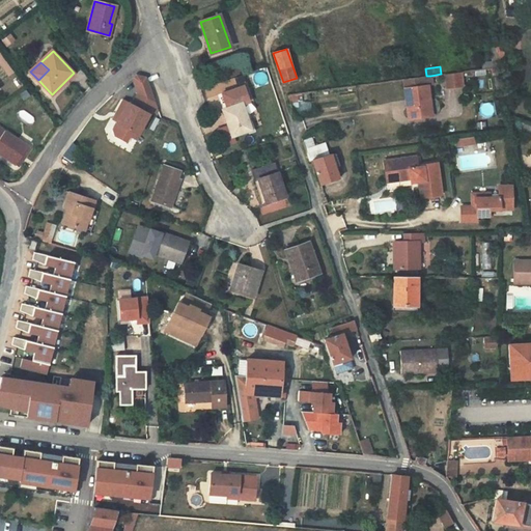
[(500,74),(499,66),(492,67),(493,75),(500,74)]
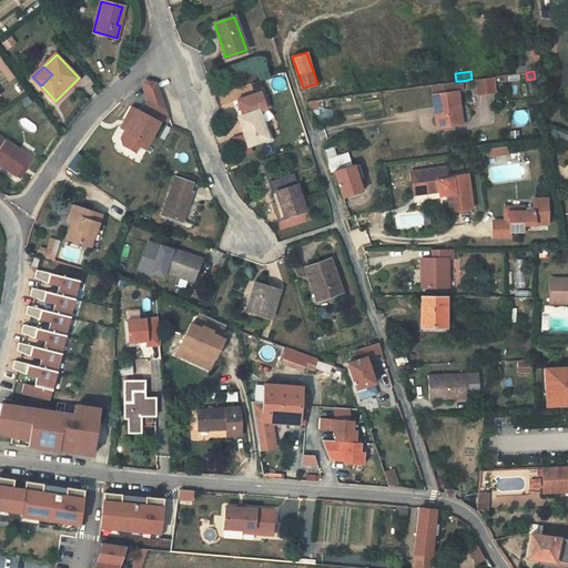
[(496,91),(494,77),(476,79),(478,94),(496,91)]
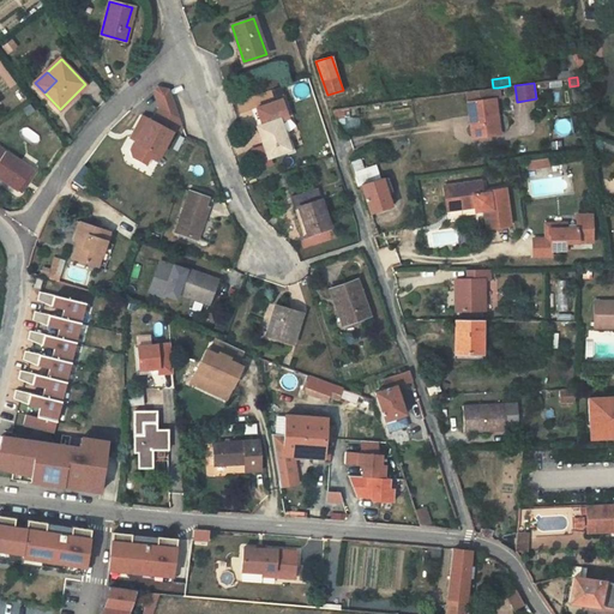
[(154,88),(161,107),(175,102),(169,88),(158,84),(154,88)]
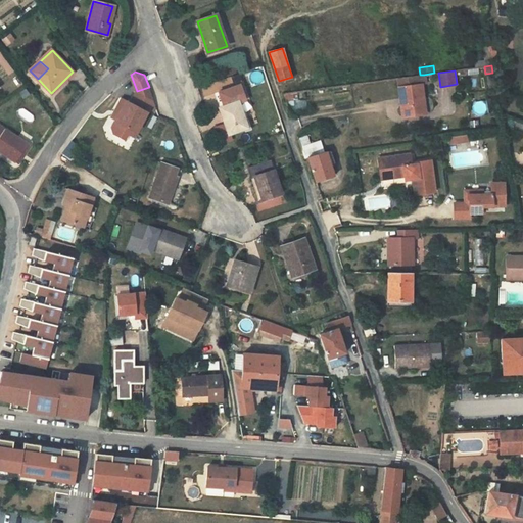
[(418,75),(414,76),(396,78),(400,102),(402,102),(402,105),(400,106),(402,117),(425,113),(421,84),(419,84),(418,75)]
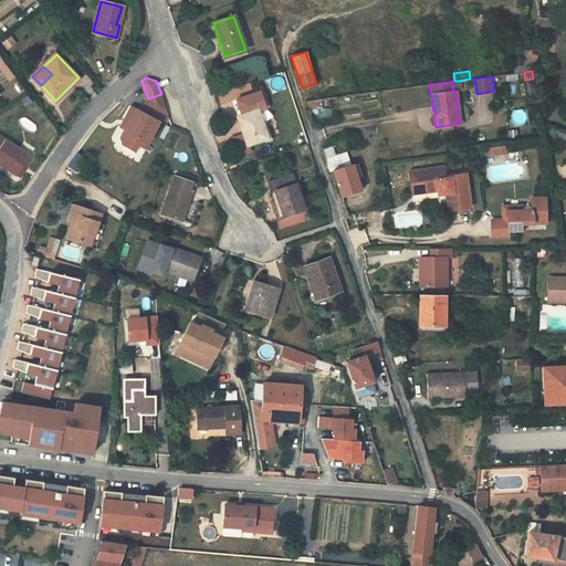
[(536,95),(534,82),(526,83),(528,96),(536,95)]
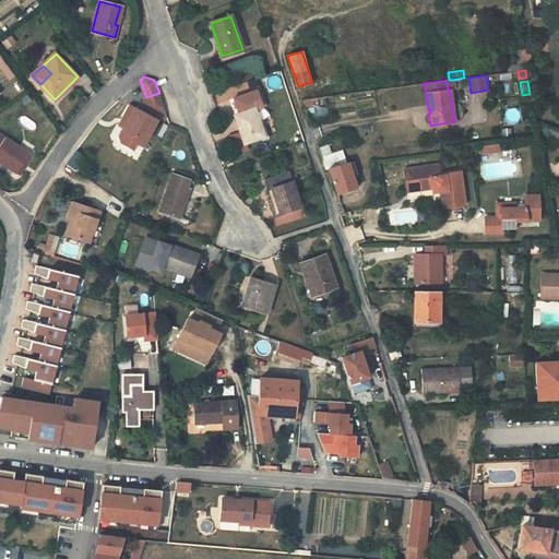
[(234,98),(240,115),(254,109),(254,110),(262,107),(257,91),(234,98)]
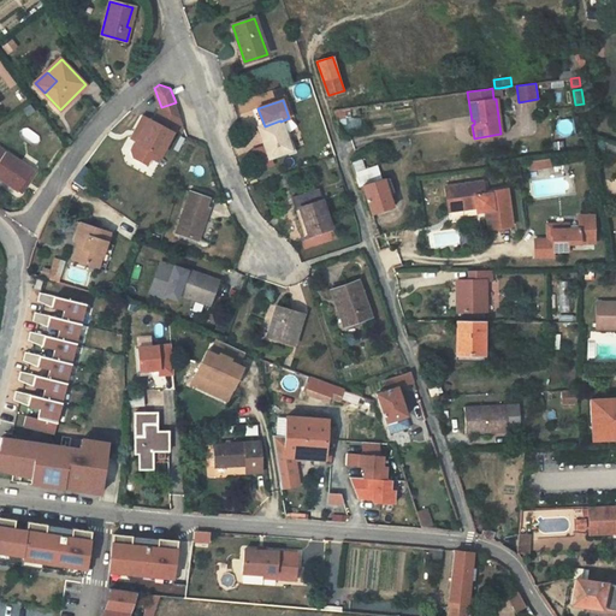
[(161,107),(154,122),(172,131),(173,130),(184,126),(178,112),(176,102),(161,107)]
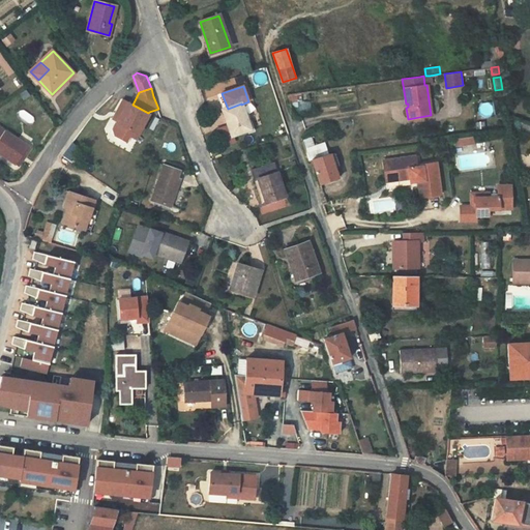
[(115,135),(124,139),(127,133),(129,128),(138,134),(148,113),(133,105),(123,99),(114,118),(118,120),(114,128),(115,135)]
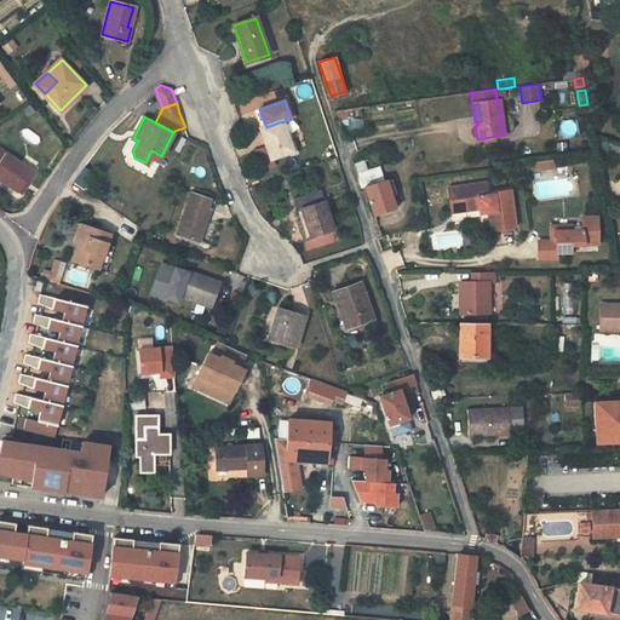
[(271,158),(292,150),(282,122),(282,121),(267,127),(262,128),(271,158)]
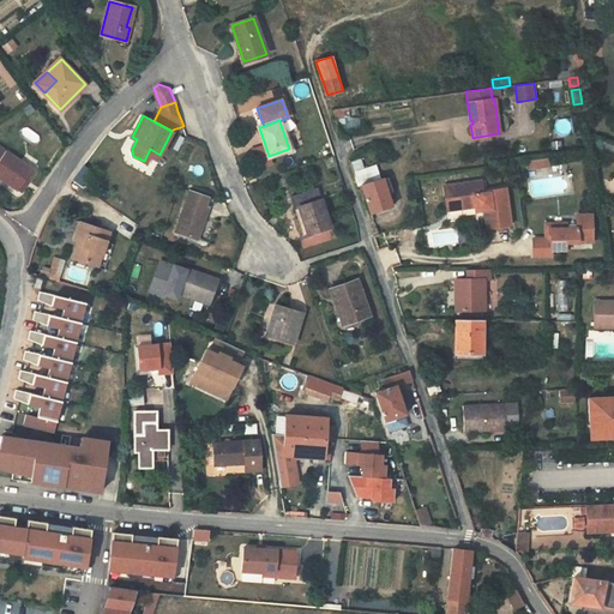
[(0,178),(19,191),(32,169),(0,148),(0,178)]
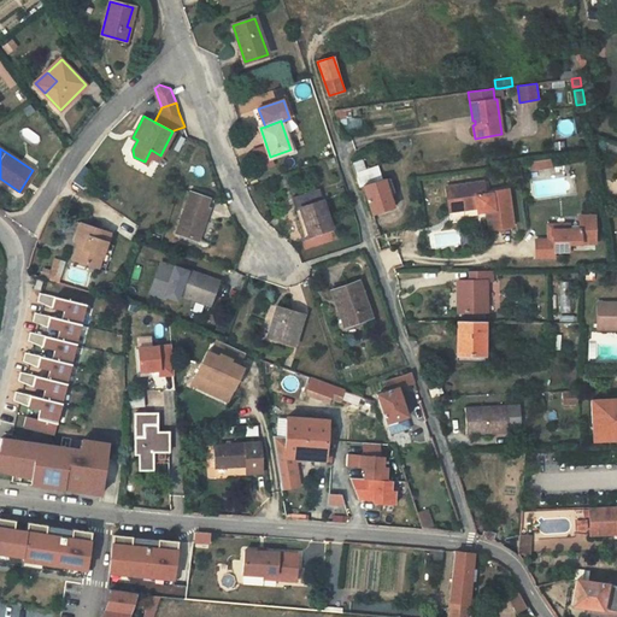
[(158,160),(160,156),(151,150),(148,154),(158,160)]
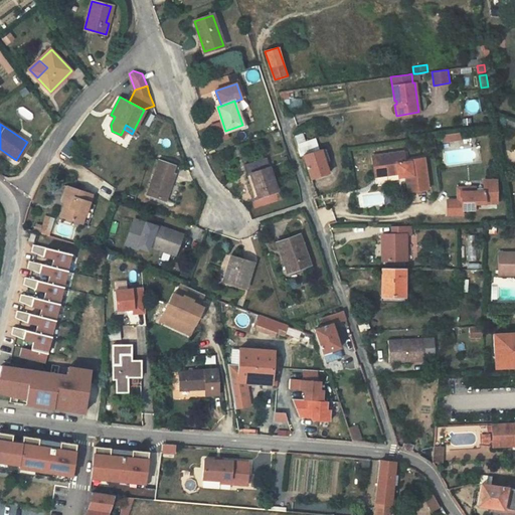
[(303,134),(293,137),(295,145),(305,142),(303,134)]
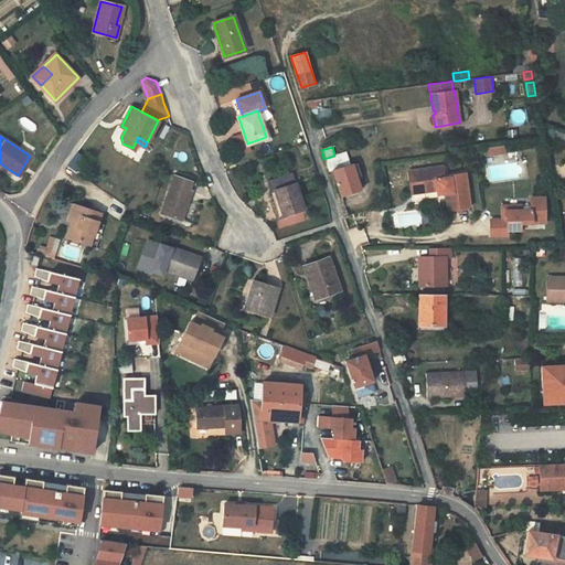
[(503,147),(486,149),(487,157),(504,155),(503,147)]
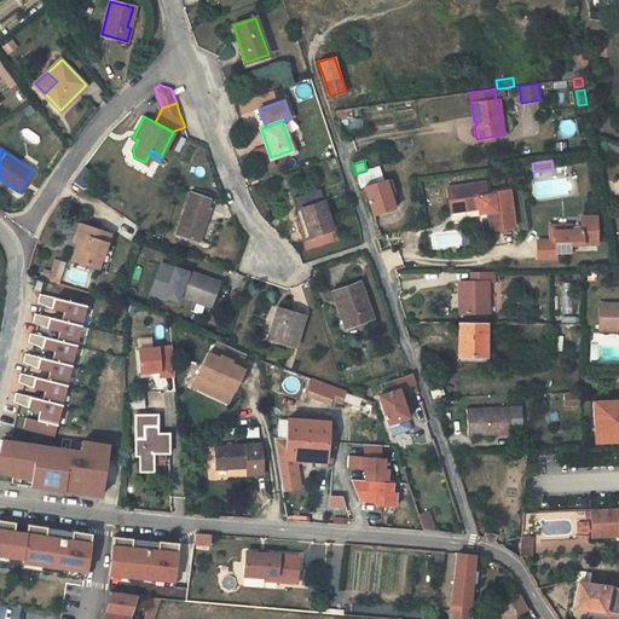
[(366,171),(354,174),(358,185),(359,189),(364,186),(382,180),(379,167),(366,171)]
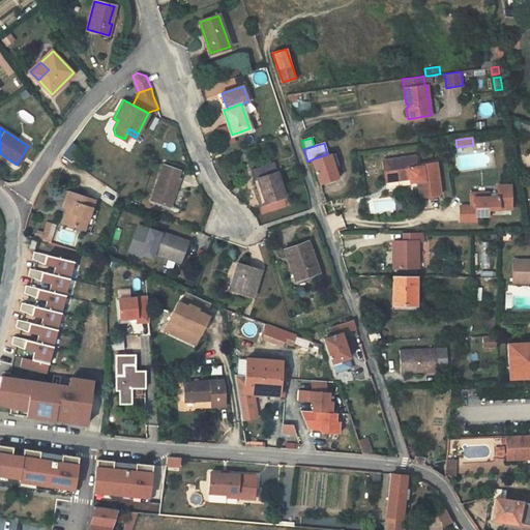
[(20,166),(31,148),(28,146),(17,165),(20,166)]
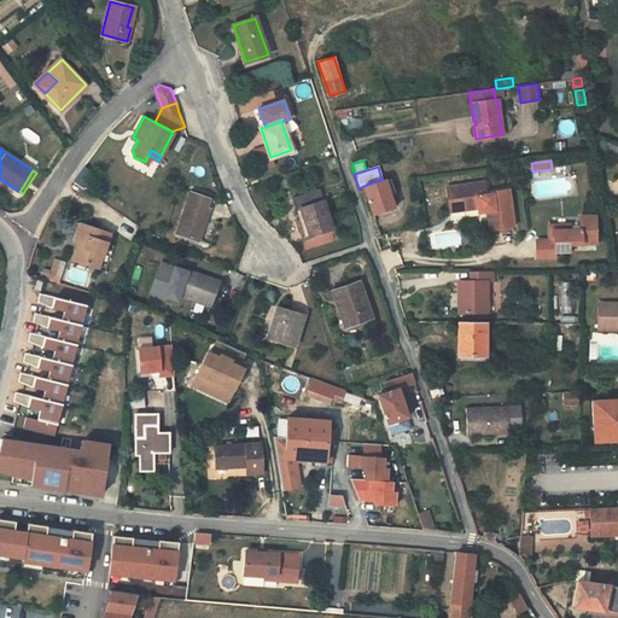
[(385,179),(382,180),(363,186),(373,215),(395,208),(390,194),(395,193),(391,179),(386,180),(385,179)]
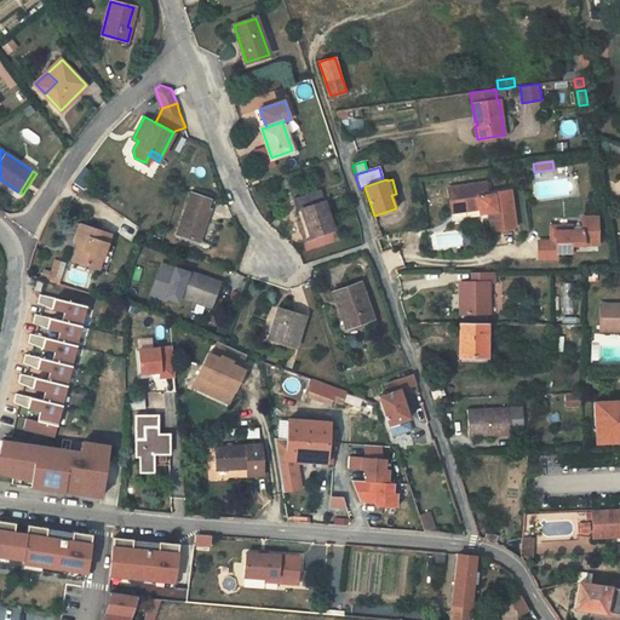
[(451,200),(452,212),(480,208),(489,210),(492,230),(515,227),(510,190),(494,193),(494,195),(487,196),(487,193),(486,183),(464,185),(464,189),(457,190),(458,200),(451,200)]
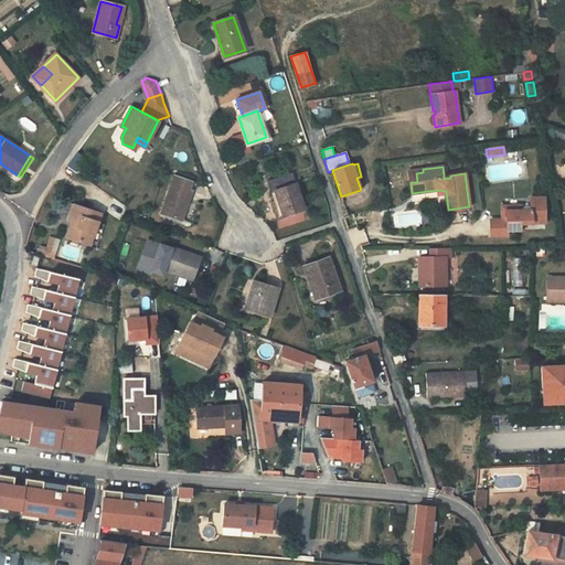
[(283,216),(305,209),(292,172),(267,181),(279,215),(283,214),(283,216)]
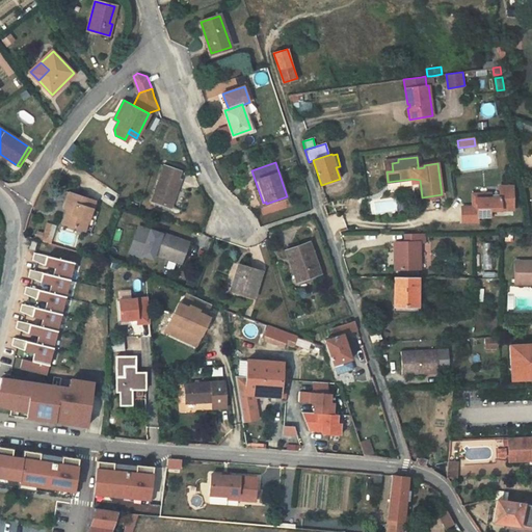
[(178,180),(181,171),(164,166),(158,184),(161,185),(156,202),(171,207),(180,180),(178,180)]
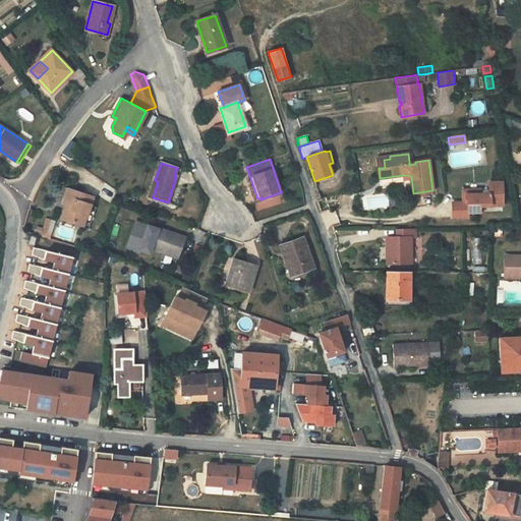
[(158,181),(155,180),(150,196),(153,197),(158,181)]
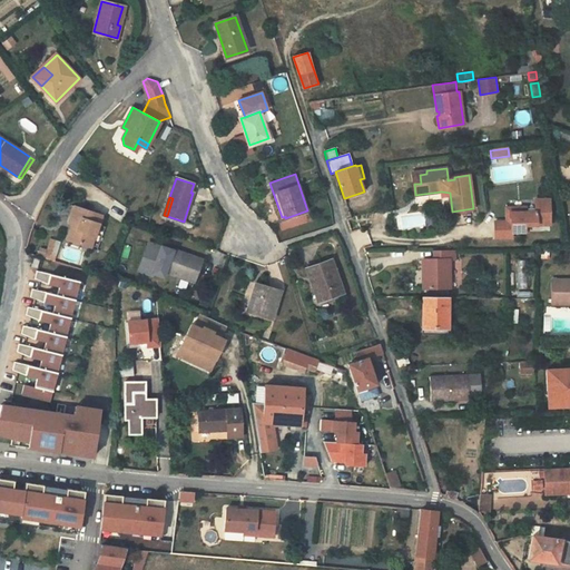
[(494,222),(495,238),(512,237),(512,232),(528,232),(528,225),(550,225),(549,199),(534,199),(536,212),(527,212),(527,207),(509,207),(509,217),(511,217),(511,222),(494,222)]
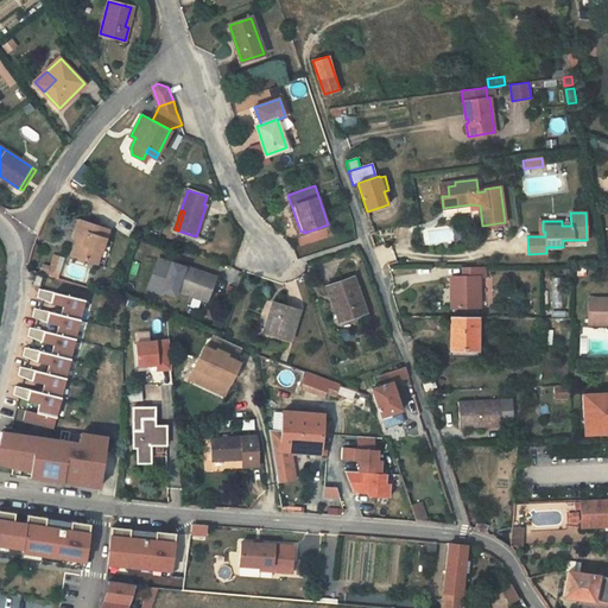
[(84,241),(78,257),(102,265),(111,244),(105,241),(108,230),(78,221),(74,238),(77,239),(84,241)]
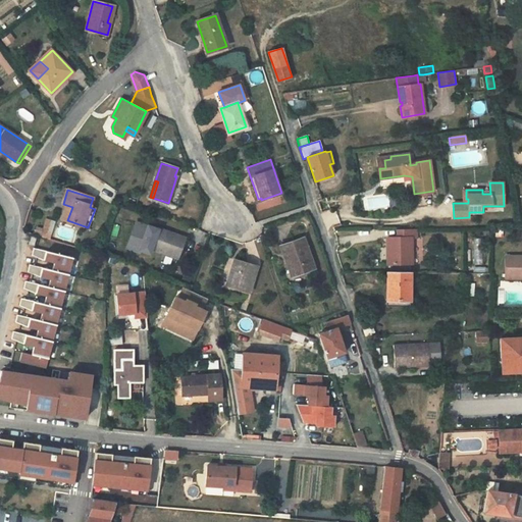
[(72,207),(66,205),(62,218),(67,220),(72,207)]
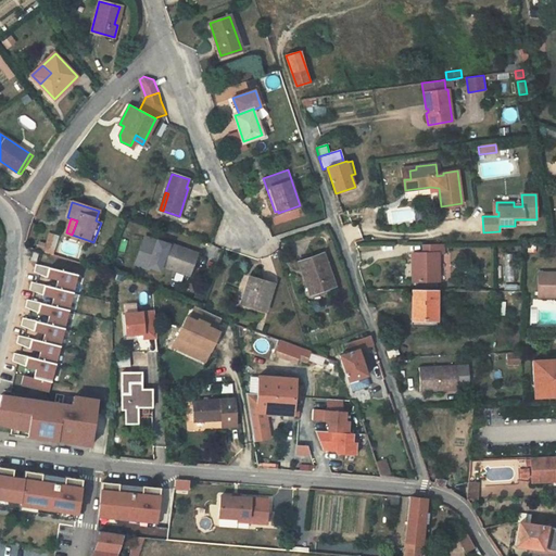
[(42,251),(52,254),(58,235),(48,231),(42,251)]
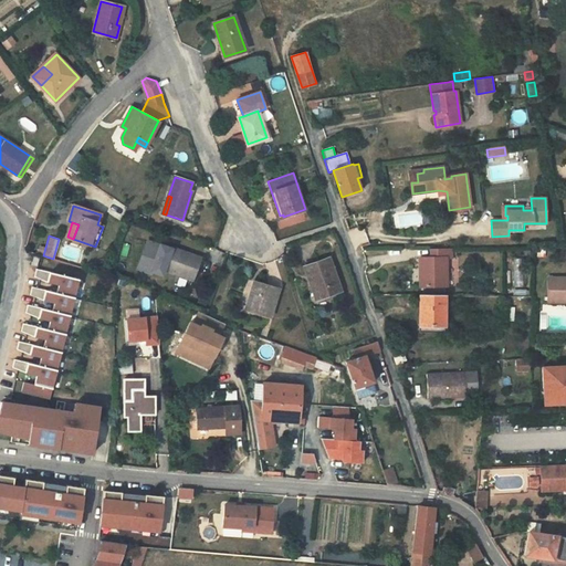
[(152,252),(149,260),(148,263),(192,280),(200,258),(173,248),(169,255),(153,249),(152,252)]
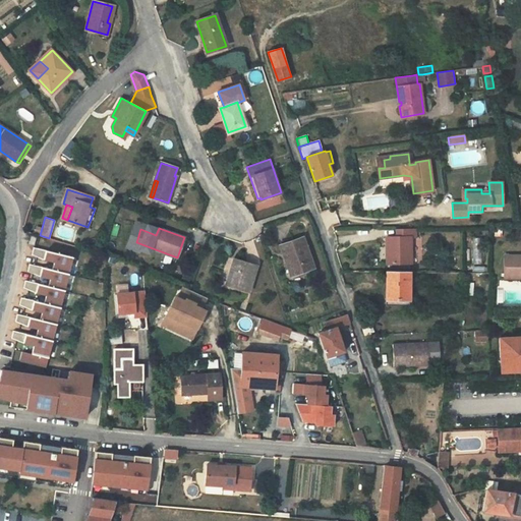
[(415,237),(415,228),(397,229),(397,236),(387,237),(387,264),(411,264),(410,237),(415,237)]
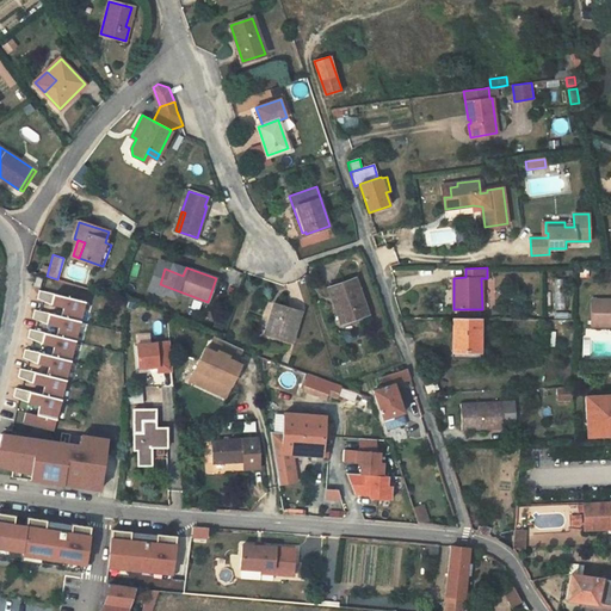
[(341,321),(368,313),(356,278),(328,288),(341,321)]
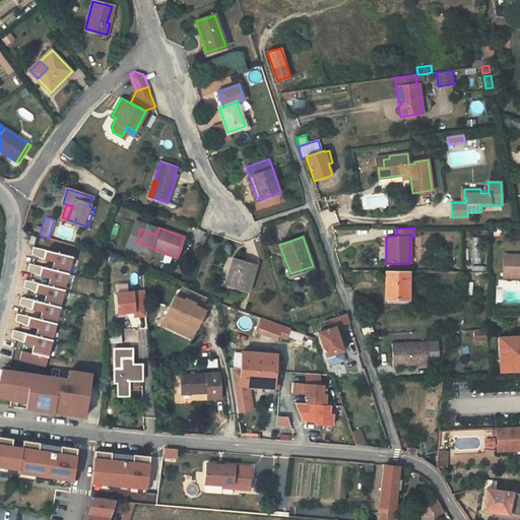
[(34,247),(31,254),(44,259),(45,257),(54,261),(52,268),(68,273),(72,256),(34,247)]
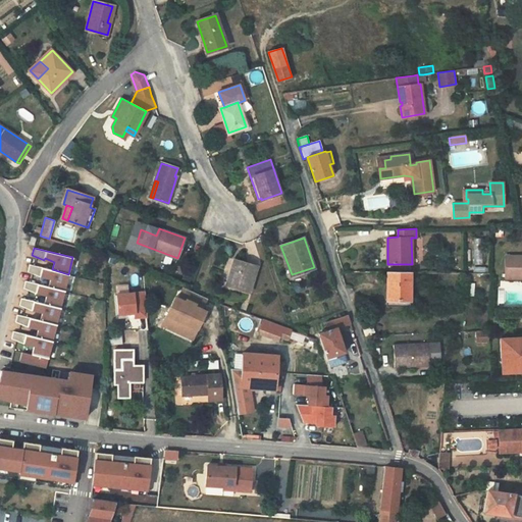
[(521,255),(505,256),(505,277),(521,277),(521,255)]
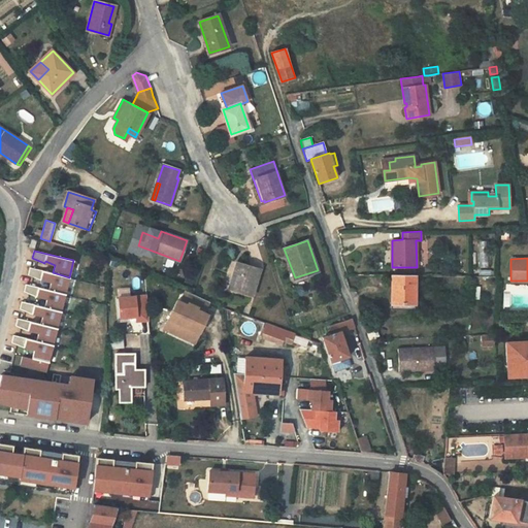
[(252,295),(260,269),(237,263),(229,289),(252,295)]
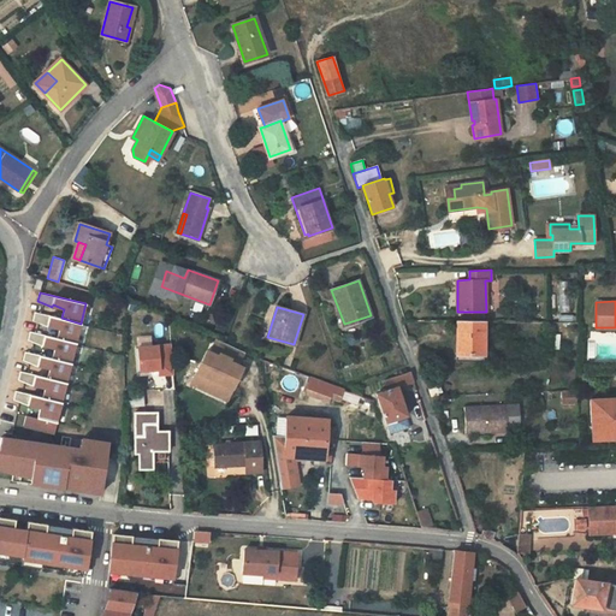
[(35,312),(33,320),(47,326),(48,325),(59,329),(57,338),(76,343),(81,324),(61,318),(35,312)]
